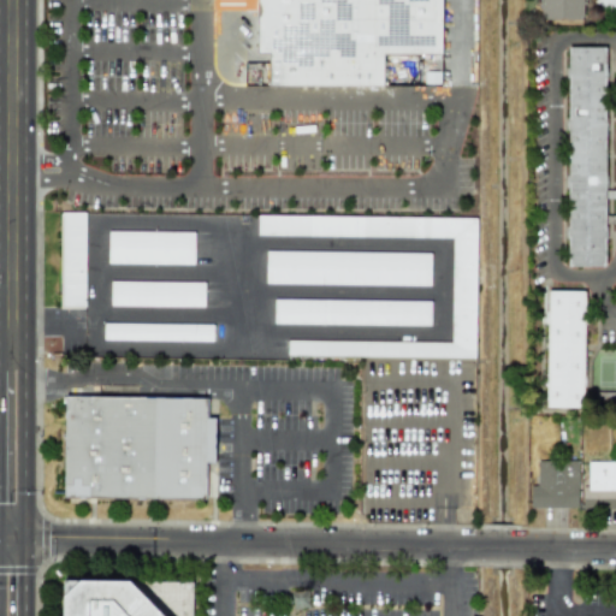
[(270,86),(270,52),(258,52),(256,11),(212,10),(212,0),(440,0),(442,53),(386,53),(386,87),(270,86)]
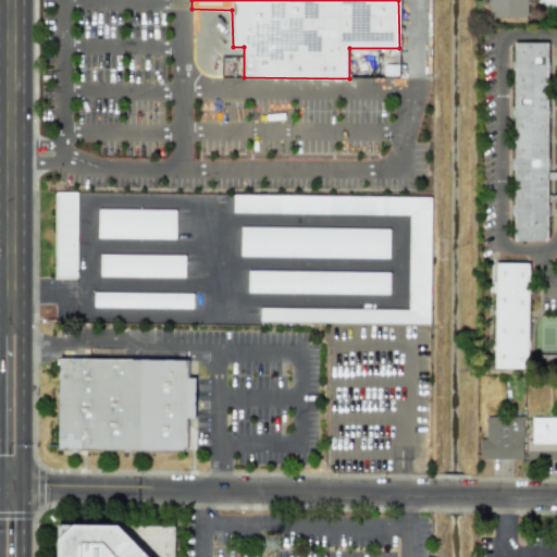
[(487,0),(489,17),(527,17),(525,0),(487,0)]
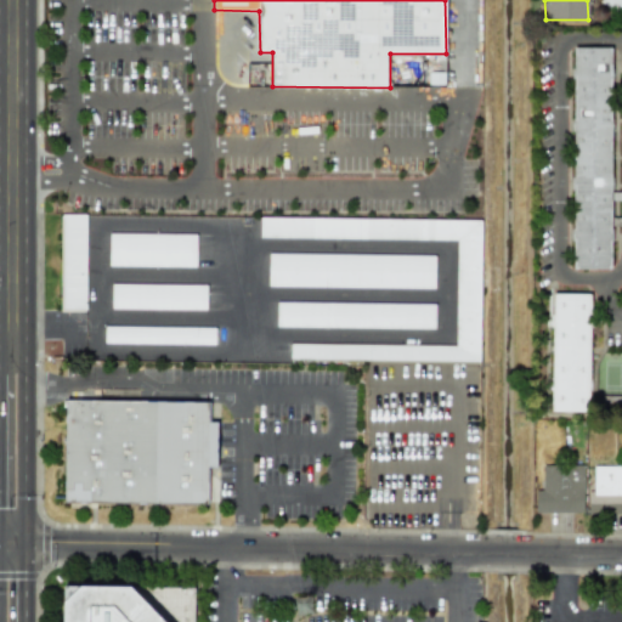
[(610,47),(571,47),(572,270),(611,270),(610,47)]
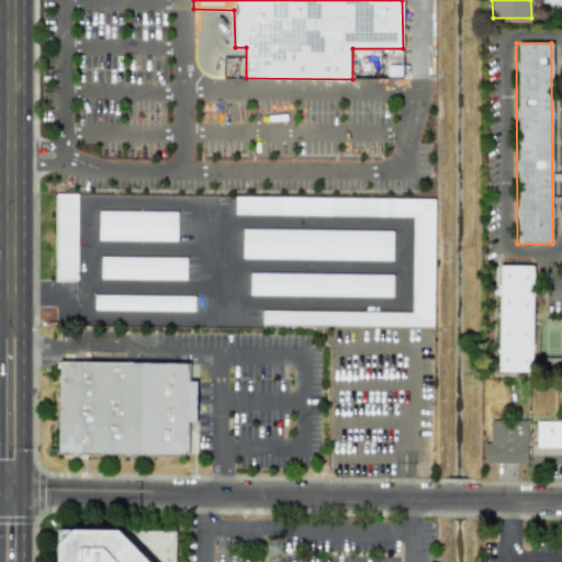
[(76,281),(78,194),(55,193),(54,280),(76,281)]
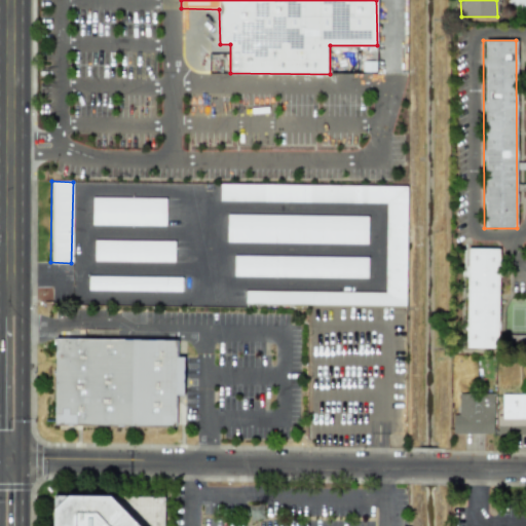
[(406,186),(220,184),(220,201),(386,202),(385,293),(246,291),(246,304),(405,305),(406,186)]
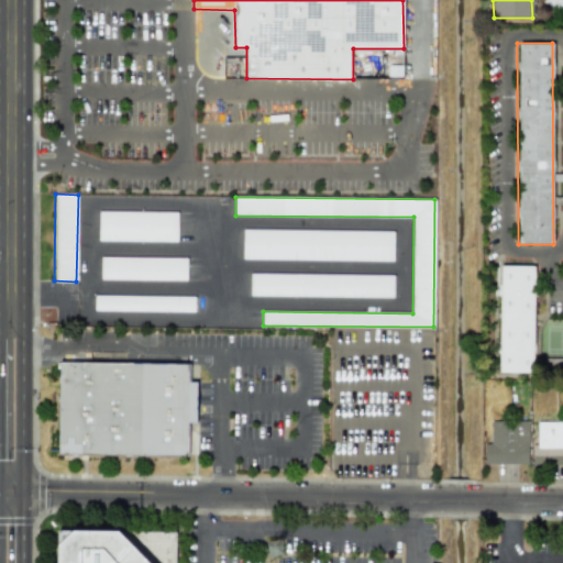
[(98,241),(177,242),(177,212),(98,211),(98,241)]
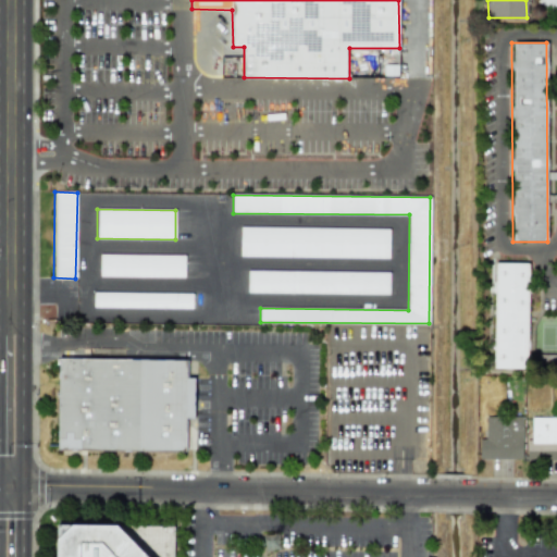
[(388,259),(390,229),(240,227),(239,257),(388,259)]
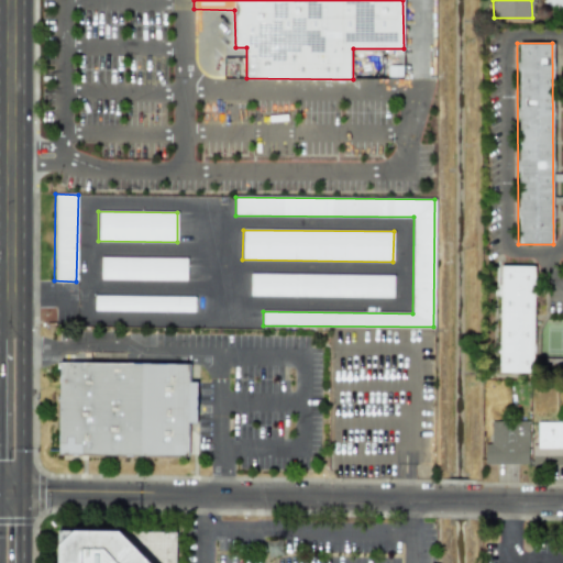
[(100,279),(186,280),(186,258),(100,257),(100,279)]
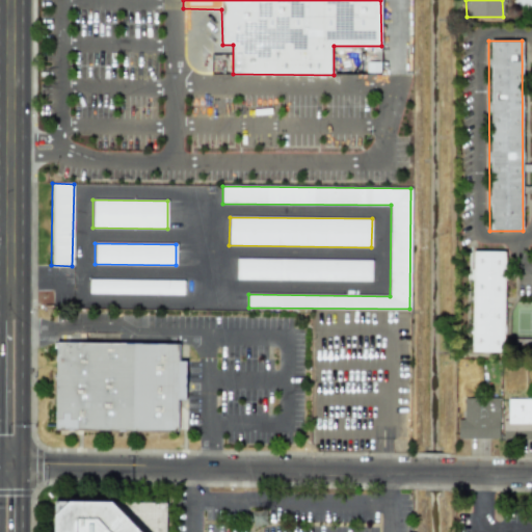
[(504,251),(472,251),(470,352),(503,352),(504,251)]
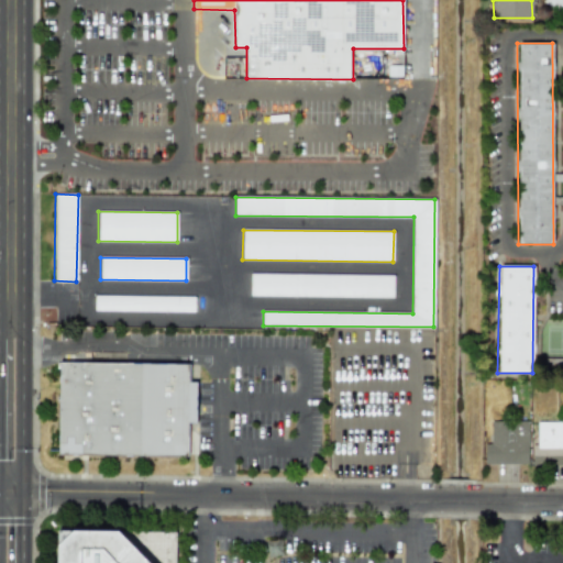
[(250,296),(393,297),(394,275),(250,274),(250,296)]
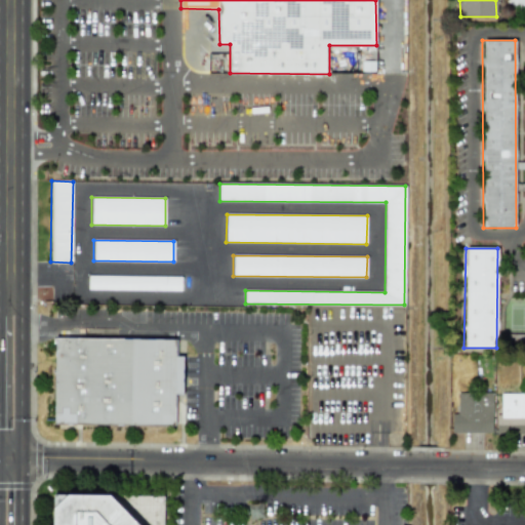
[(180,291),(182,277),(88,276),(87,289),(180,291)]
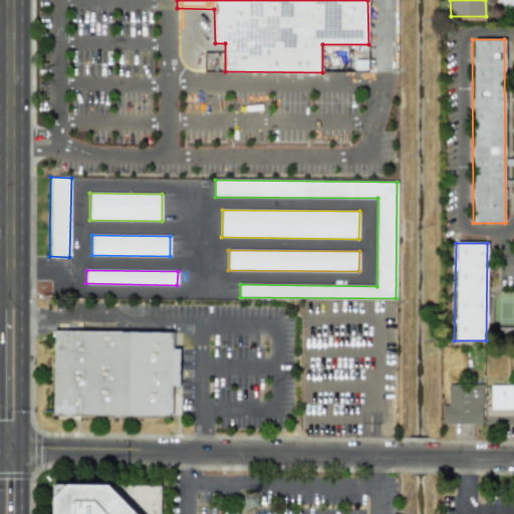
[(50,413),(51,327),(171,329),(171,350),(180,351),(180,386),(171,386),(171,415),(50,413)]
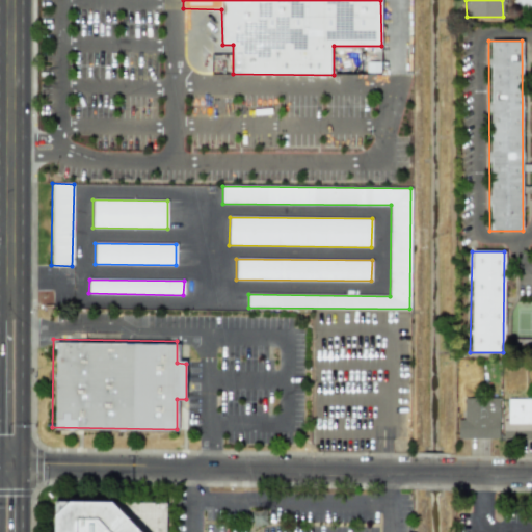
[(457,439),(499,439),(499,398),(463,398),(463,420),(457,419),(457,439)]
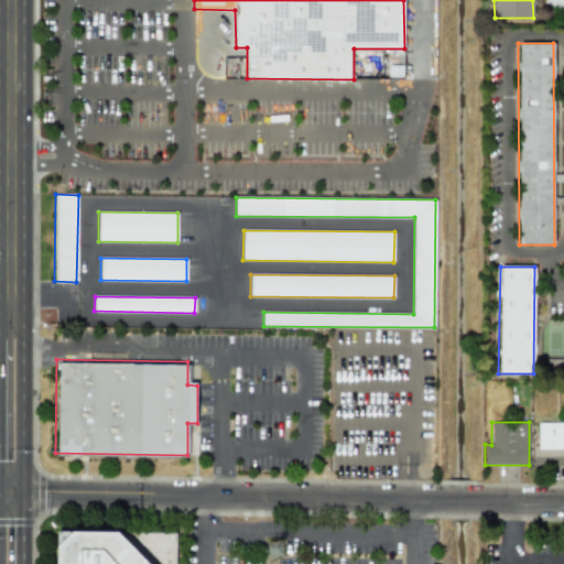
[(533,467),(563,466),(563,422),(538,423),(538,441),(532,441),(533,467)]
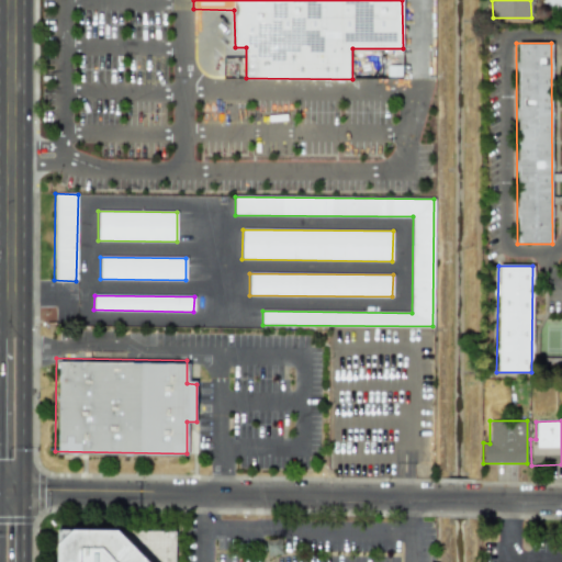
[(148,561),(119,530),(56,529),(55,561),(148,561)]
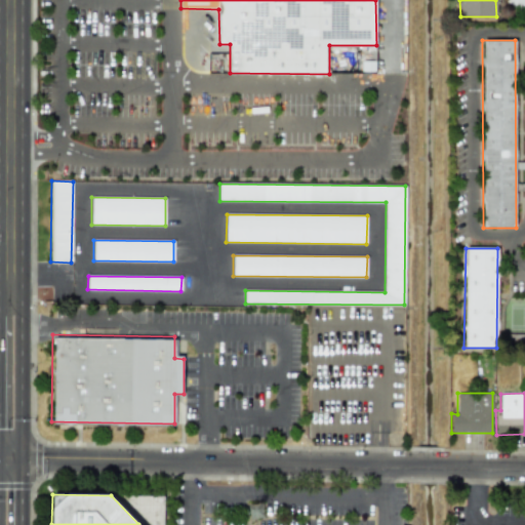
[(140,523),(154,523),(154,514),(162,515),(163,496),(126,495),(125,515),(140,515),(140,523)]
